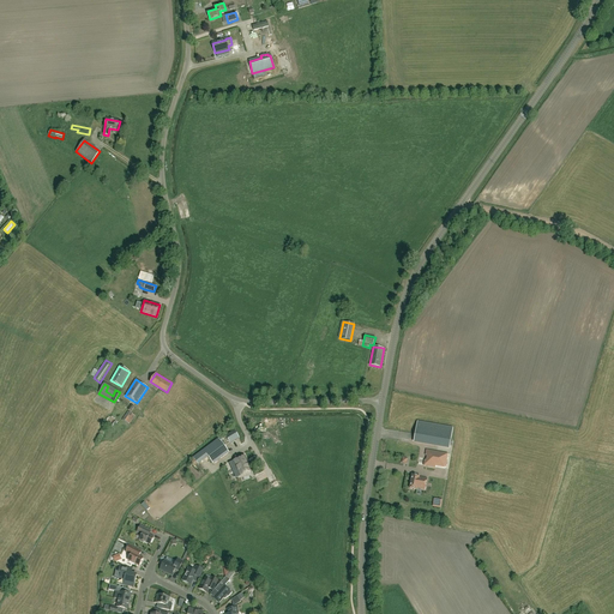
[(130,423),(134,416),(127,411),(122,419),(130,423)]
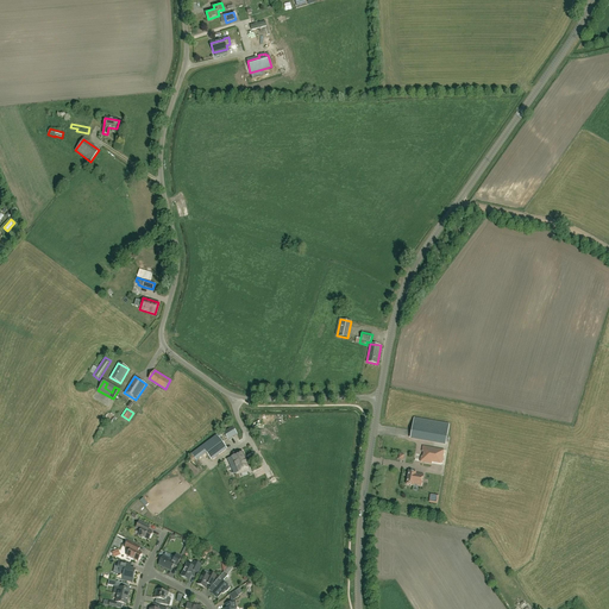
[(414,418),(412,429),(410,437),(416,438),(415,440),(445,446),(449,425),(414,418)]
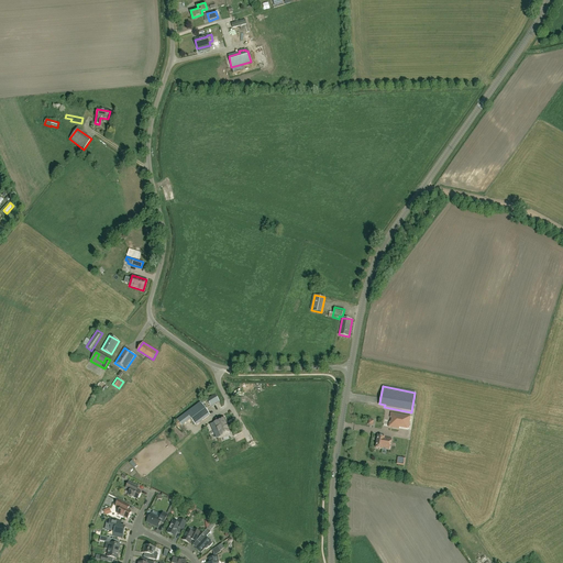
[(211,407),(219,401),(214,395),(207,399),(211,407)]
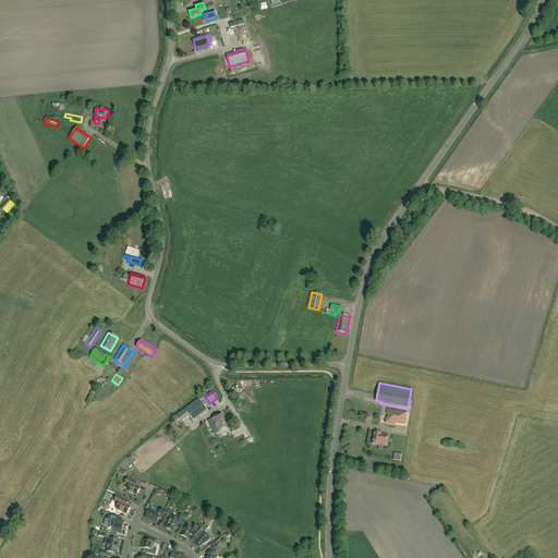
[(208,411),(201,401),(198,399),(184,409),(176,416),(180,423),(189,415),(194,422),(208,411)]
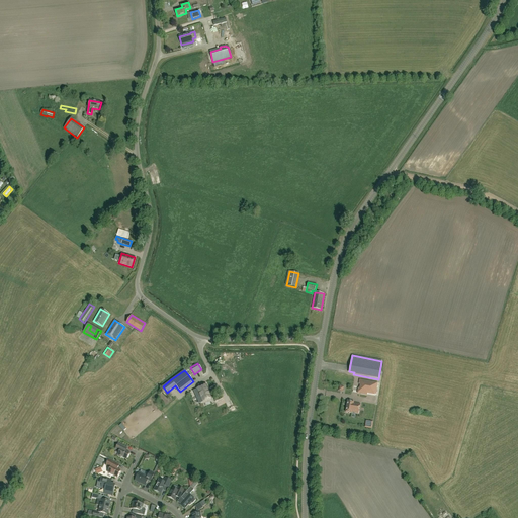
[(195,391),(193,392),(195,398),(198,397),(209,391),(206,384),(204,381),(203,379),(193,384),(194,385),(193,386),(195,390),(195,391)]
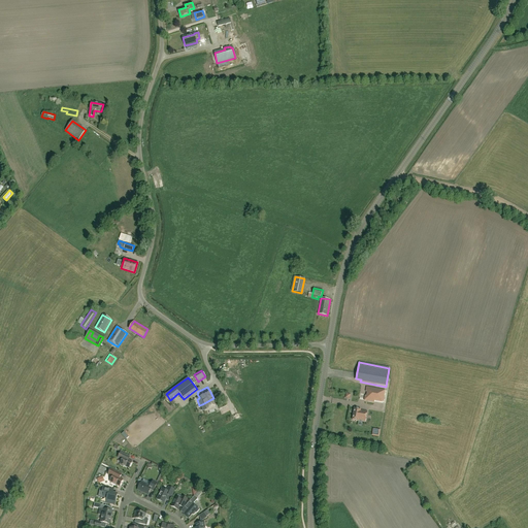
[(383,402),(385,391),(366,388),(366,392),(367,392),(366,396),(365,396),(364,400),(374,402),(374,400),(383,402)]
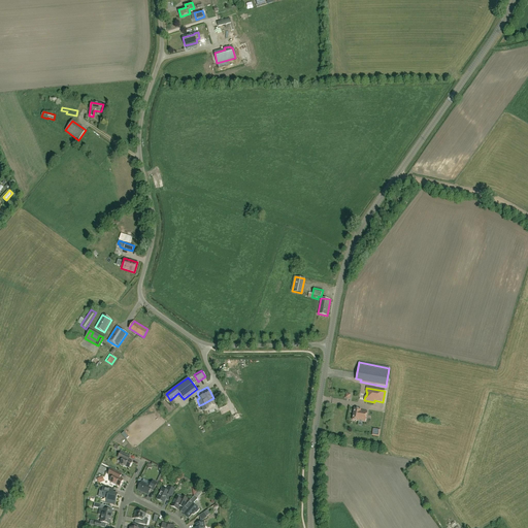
[(202,404),(199,405),(202,410),(205,409),(205,410),(206,414),(207,414),(207,416),(218,410),(218,409),(218,408),(217,405),(216,404),(213,398),(202,404)]
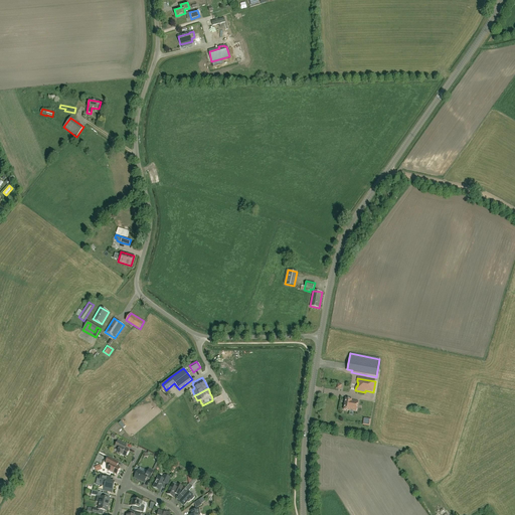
[(351,401),(351,400),(345,399),(343,409),(349,410),(349,409),(356,410),(358,402),(351,401)]
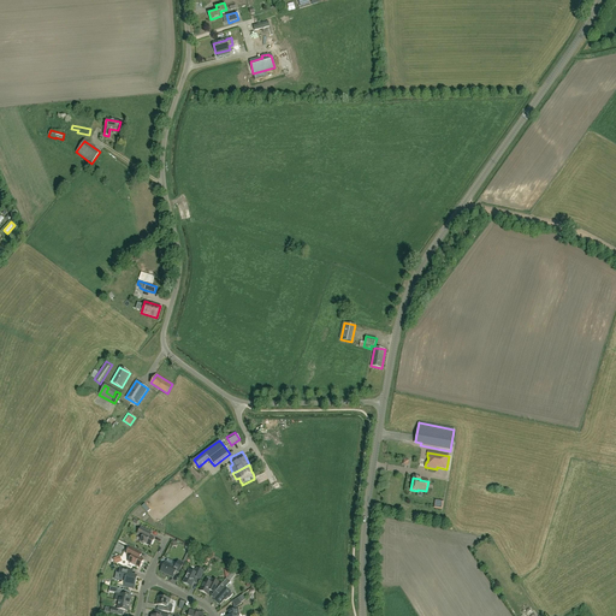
[(150,546),(154,539),(149,537),(152,533),(141,527),(137,534),(142,537),(140,542),(143,544),(143,543),(150,546)]
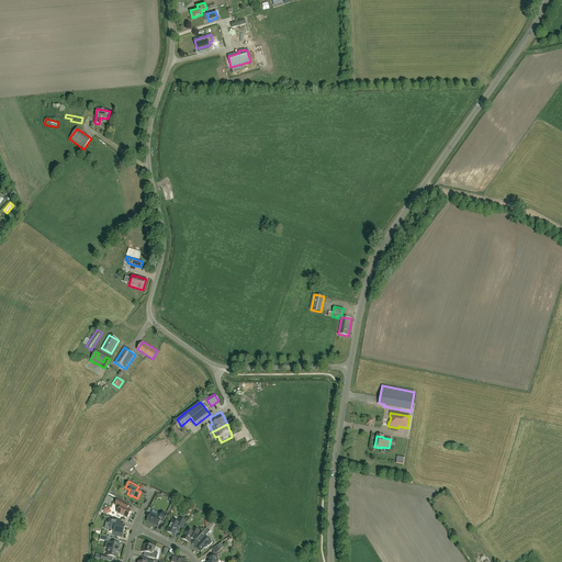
[(127,518),(131,510),(127,509),(130,505),(119,499),(115,505),(120,507),(117,513),(127,518)]
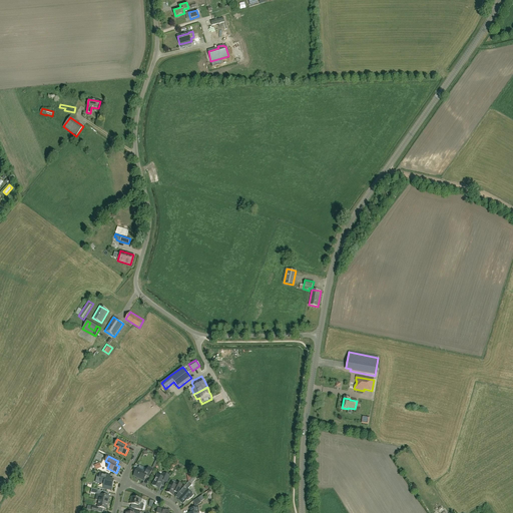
[(148,467),(146,473),(137,468),(134,475),(139,478),(143,481),(146,475),(149,477),(152,469),(148,467)]
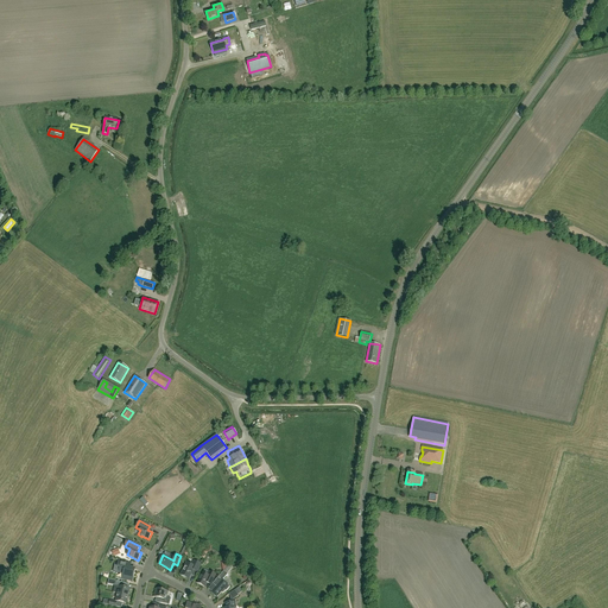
[(125,567),(126,563),(119,561),(118,567),(120,568),(119,572),(124,574),(122,578),(132,581),(134,569),(125,567)]
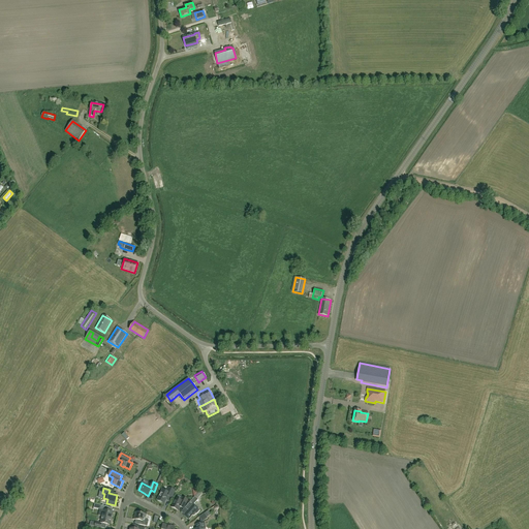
[(167,492),(165,492),(162,490),(157,500),(164,503),(168,496),(172,497),(175,491),(168,488),(167,492)]
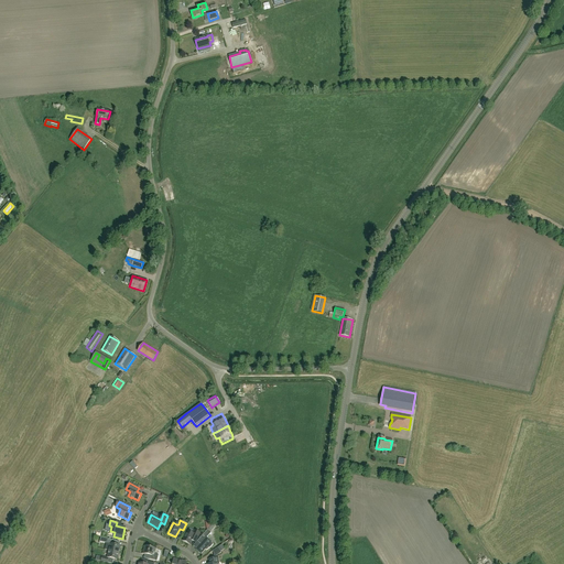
[(210,548),(214,544),(207,538),(212,532),(208,529),(197,541),(201,544),(196,550),(201,554),(205,550),(206,551),(210,548)]
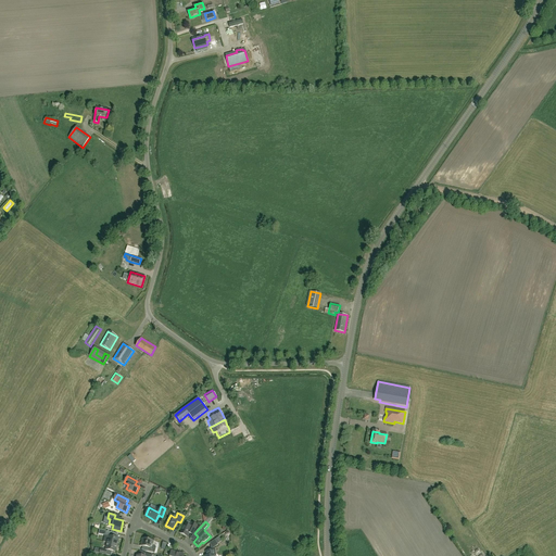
[(192,535),(193,532),(198,526),(192,522),(190,527),(185,523),(180,533),(187,536),(189,533),(192,535)]
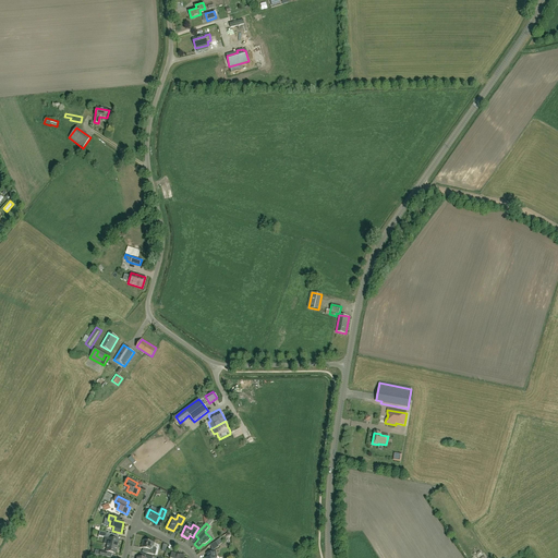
[(120,541),(113,538),(113,535),(107,533),(104,544),(107,545),(118,547),(120,541)]
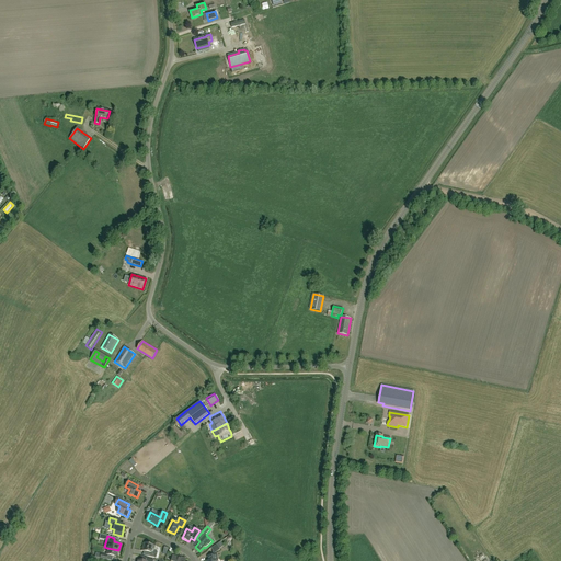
[(142,551),(149,552),(149,557),(156,558),(158,551),(153,551),(155,546),(144,544),(142,551)]
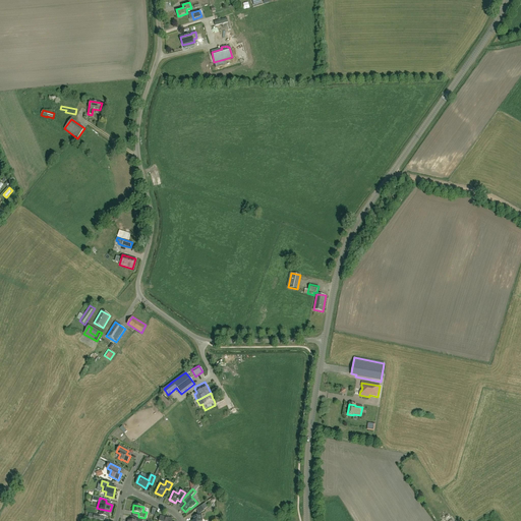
[(109,517),(110,511),(100,509),(99,515),(109,517)]
